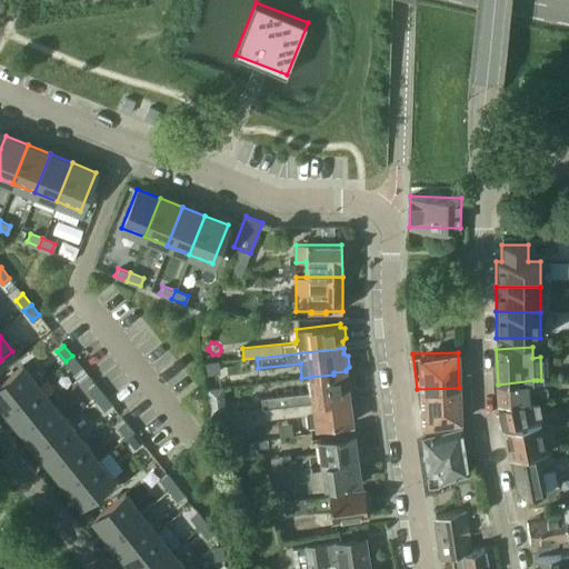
[(72,356),(66,361),(73,372),(81,367),(72,356)]
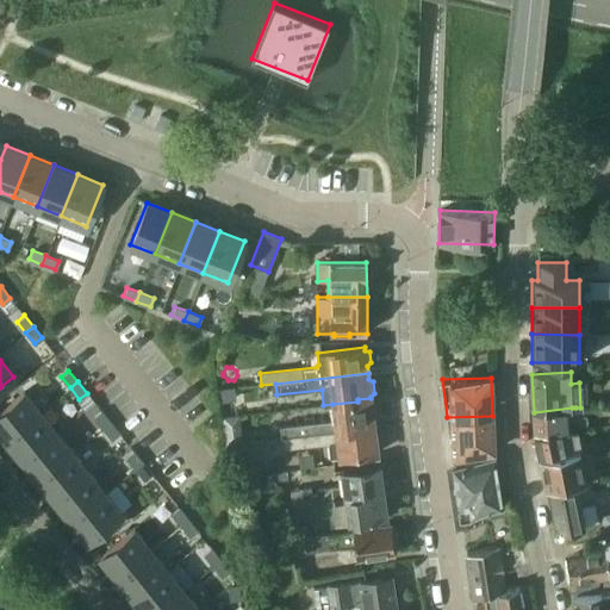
[(232,388),(221,390),(222,403),(228,402),(234,394),(232,388)]
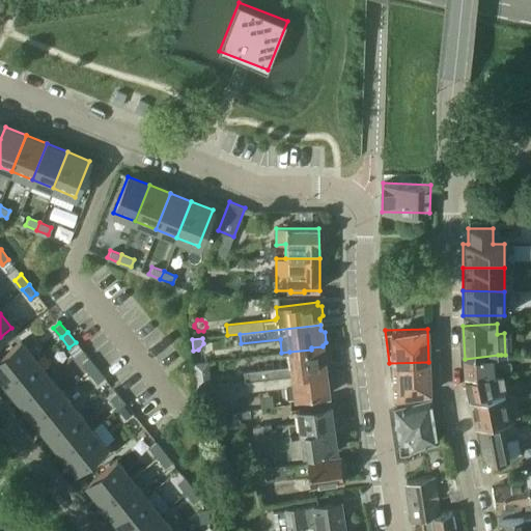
[(0,356),(0,375),(5,383),(35,359),(20,340),(0,356)]
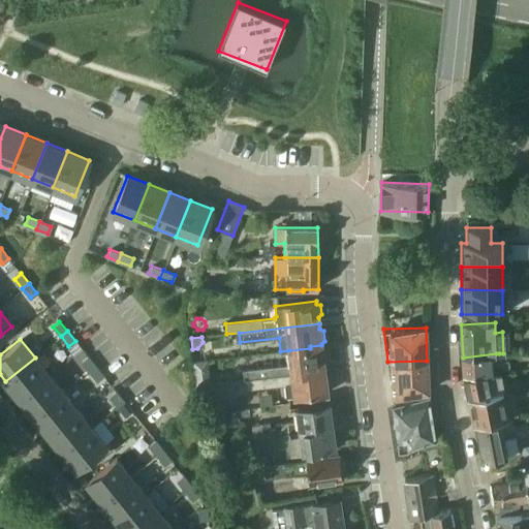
[(267,366),(244,369),(245,379),(268,377),(268,378),(324,371),(323,365),(327,362),(325,352),(322,350),(321,348),(310,350),(310,348),(288,350),(289,364),(267,366)]
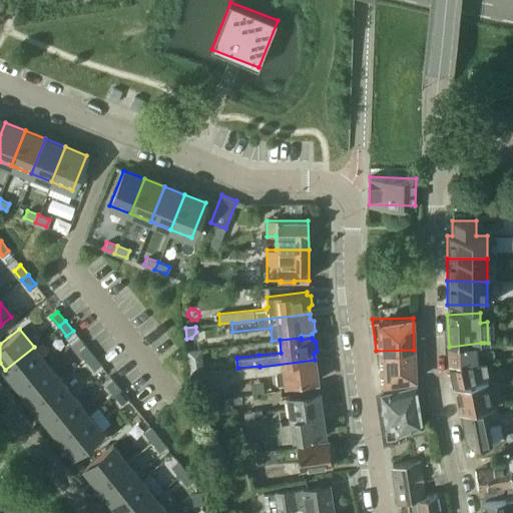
[(476,364),(476,354),(485,354),(484,343),(481,343),(449,347),(450,366),(457,365),(476,364)]
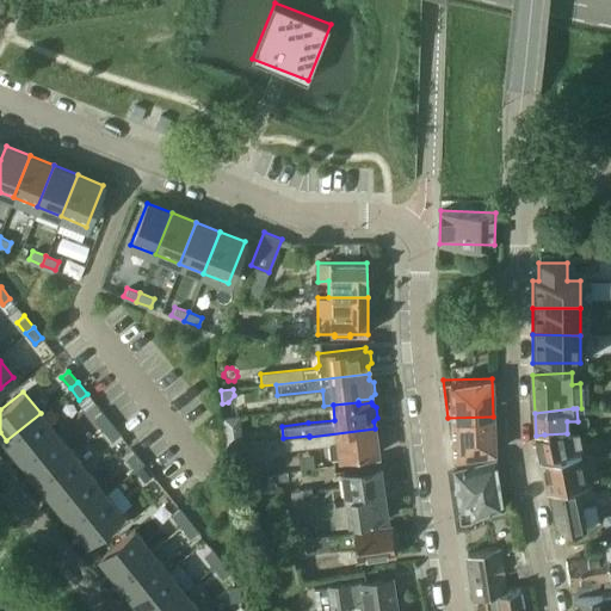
[(102,411),(93,418),(103,429),(110,423),(102,411)]
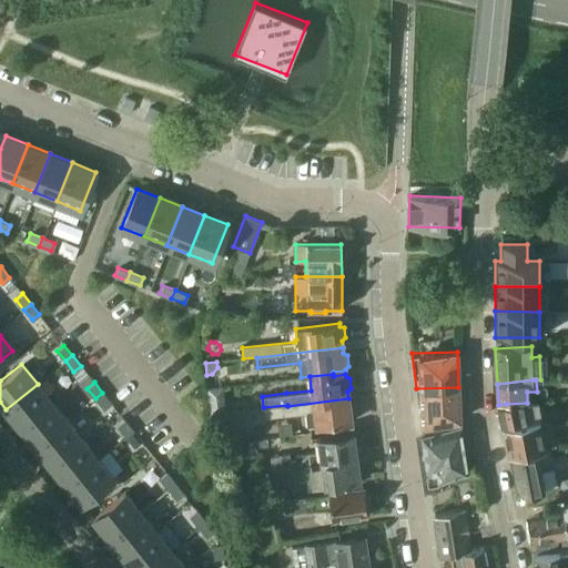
[(21,427),(52,403),(38,384),(6,409),(21,427)]
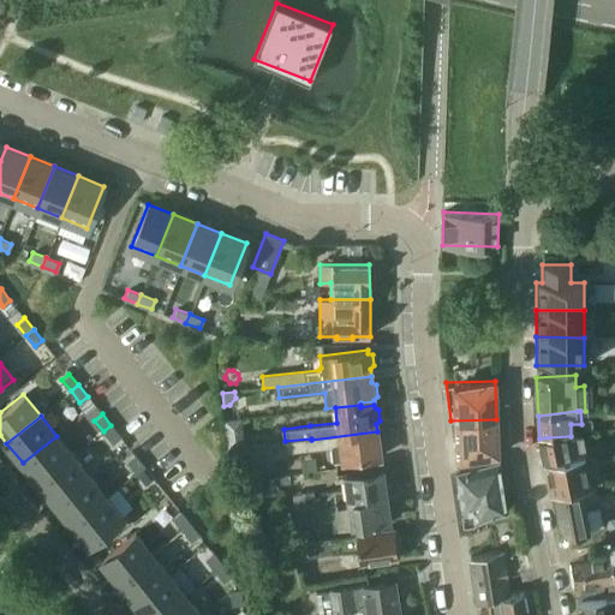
[(497,454),(496,419),(451,421),(455,455),(497,454)]
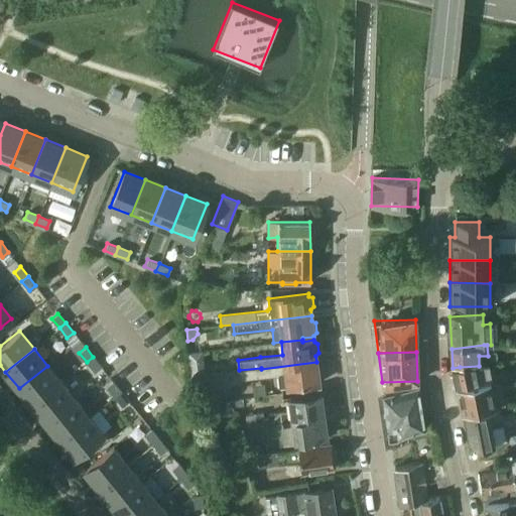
[(93,357),(87,362),(94,371),(101,366),(93,357)]
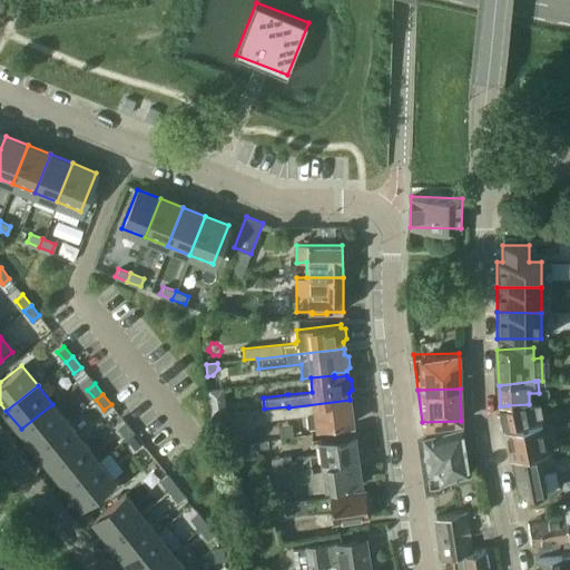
[(355,418),(354,408),(351,406),(350,400),(288,408),(288,406),(264,409),(265,420),(305,415),(306,429),(353,424),(352,421),(355,418)]
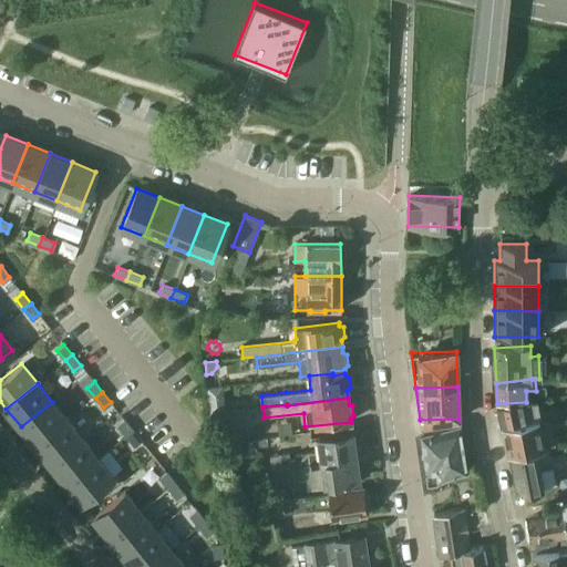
[(538,418),(535,401),(521,404),(521,402),(496,408),(501,425),(538,418)]
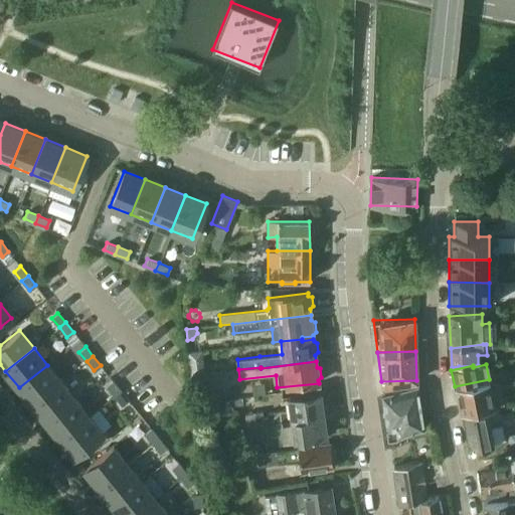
[(32,404),(61,381),(47,365),(19,387),(32,404)]
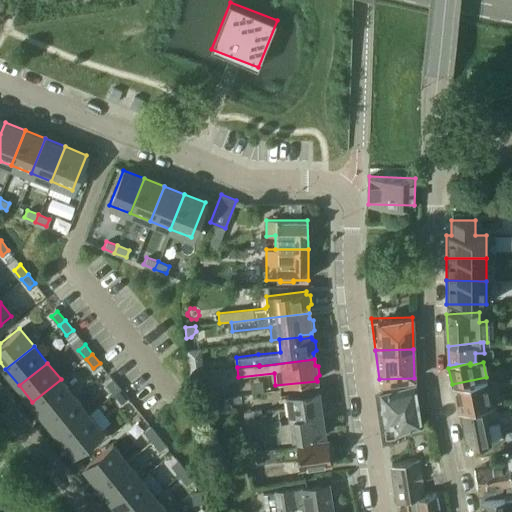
[(112,378),(105,383),(113,393),(119,388),(112,378)]
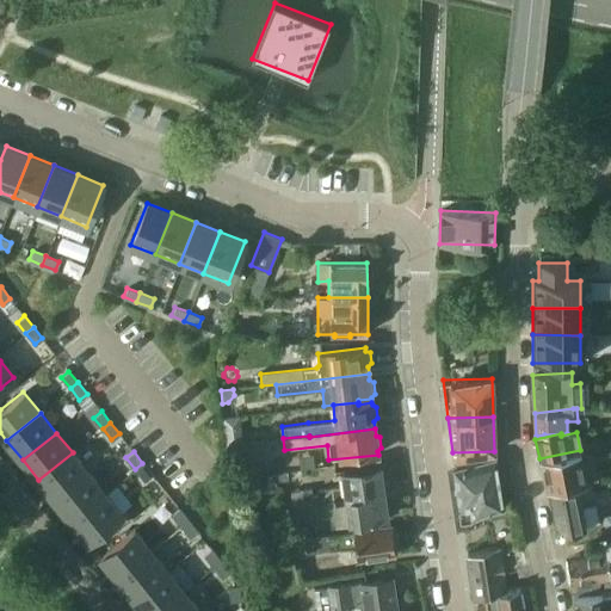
[(55,500),(88,473),(73,452),(38,480),(55,500)]
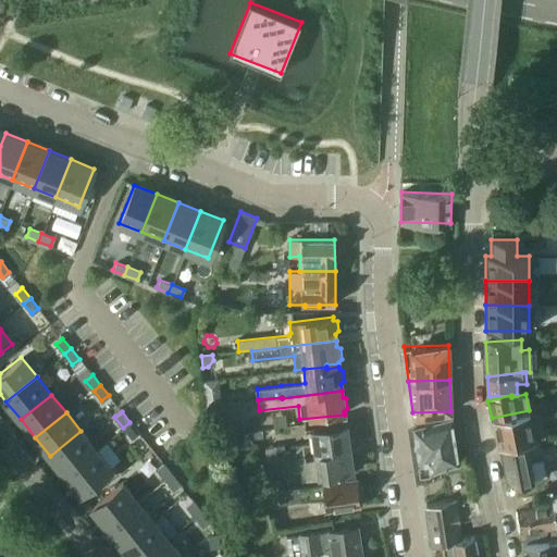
[(543,437),(539,415),(530,416),(530,415),(493,421),(498,447),(543,437)]
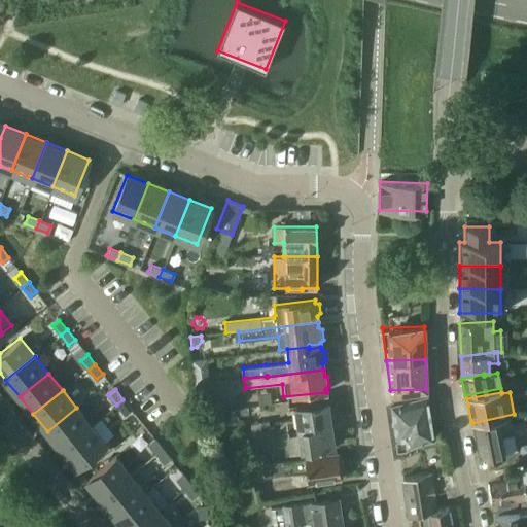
[(433,437),(427,393),(391,398),(397,443),(433,437)]
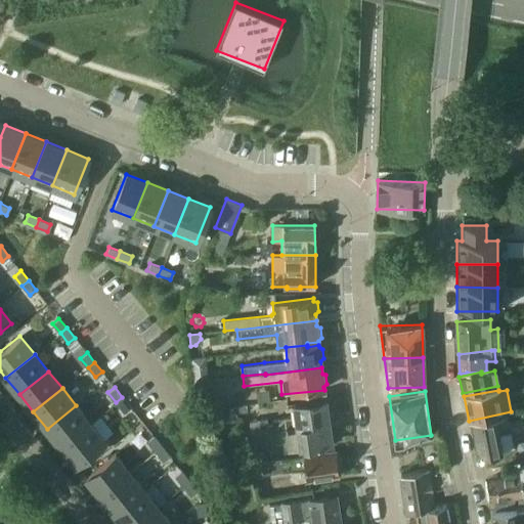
[(122,397),(116,402),(123,411),(130,406),(122,397)]
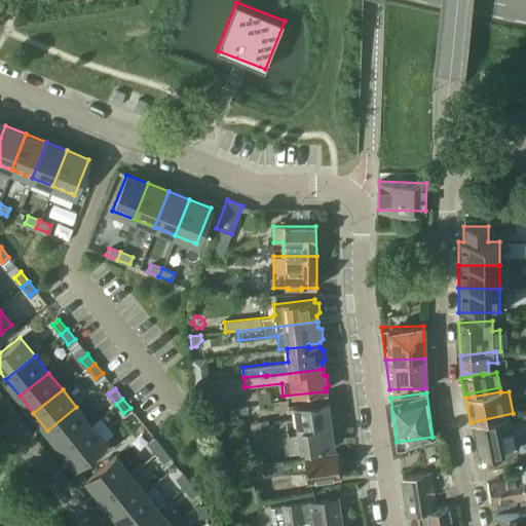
[(251,434),(330,423),(329,416),(331,415),(330,404),(328,404),(328,401),(295,405),(296,417),(267,421),(267,420),(250,422),(251,434)]
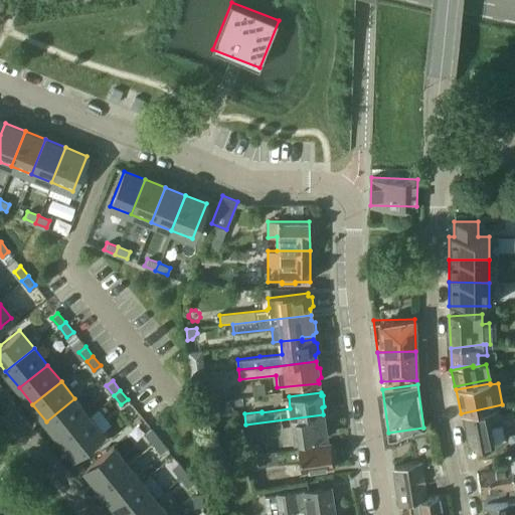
[(59,439),(89,415),(74,398),(46,421),(59,439)]
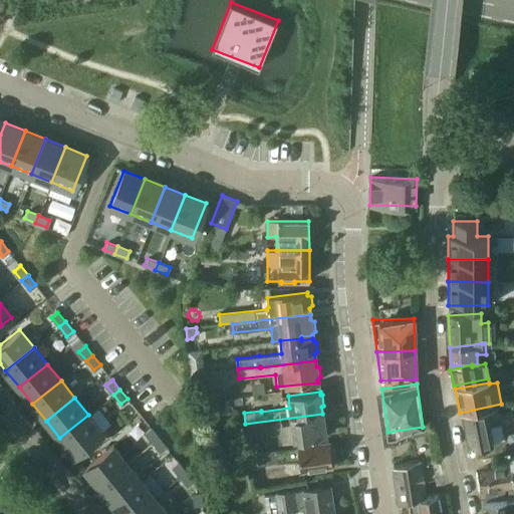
[(492,447),(484,410),(491,409),(491,407),(501,405),(501,404),(460,413),(459,413),(467,452),(492,447)]
